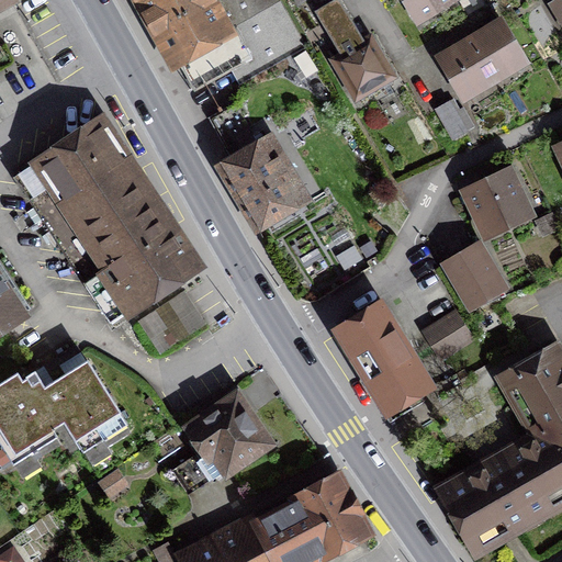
[(305,46),(279,0),(145,0),(195,89),(232,69),(239,83),(265,69),(305,46)]
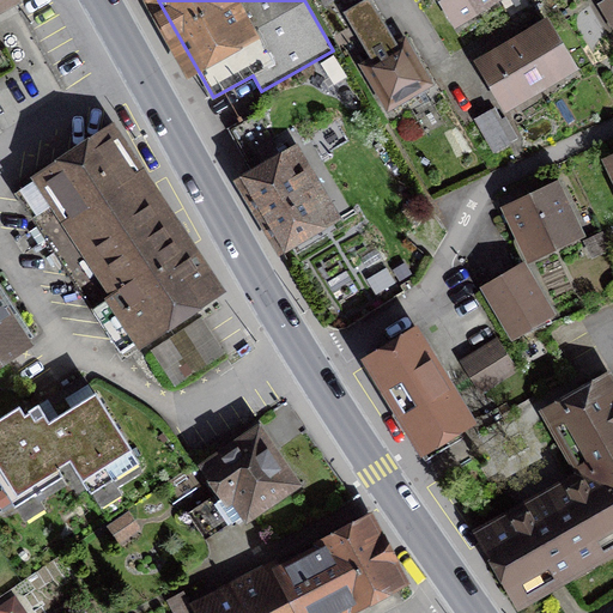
[(442,0),(456,22),(491,0),(442,0)]
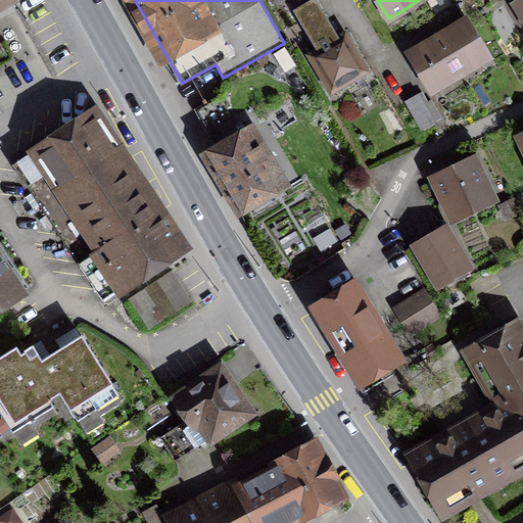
[(522,0),(521,0),(514,4),(522,18),(522,0)]
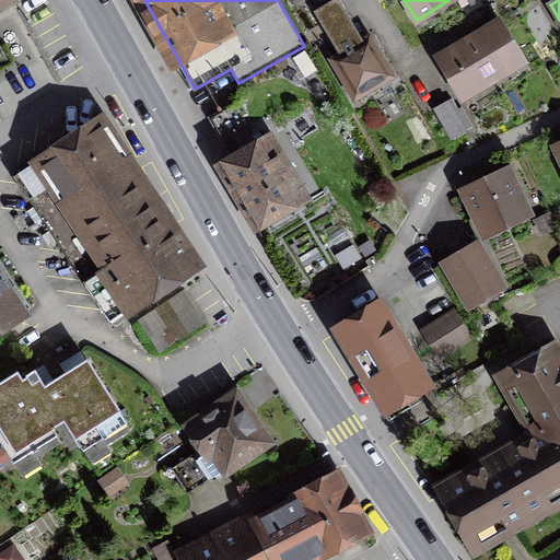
[(368,41),(362,44),(336,1),(317,12),(342,56),(334,60),(356,96),(389,76),(368,41)]
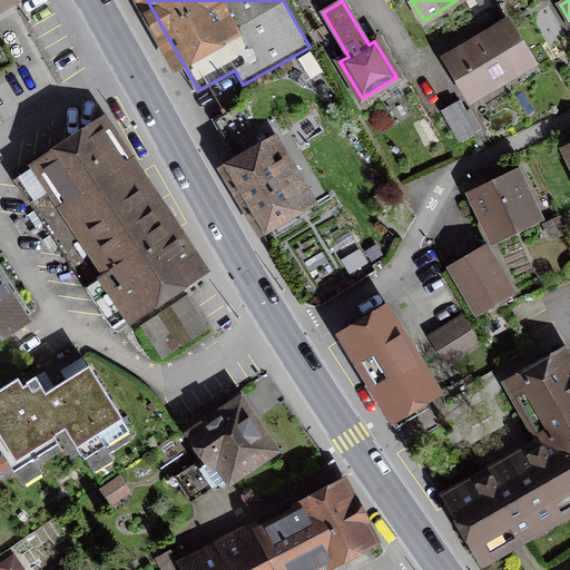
[(448,59),(471,98),(530,62),(507,25),(459,51),(448,59)]
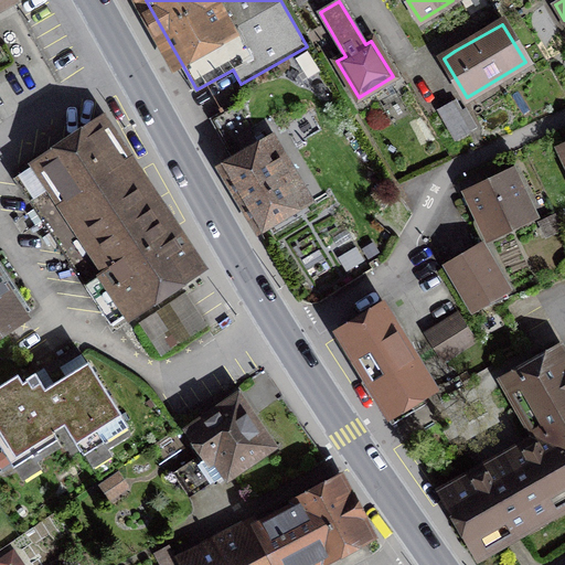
[(451,102),(438,109),(456,140),(469,132),(451,102)]
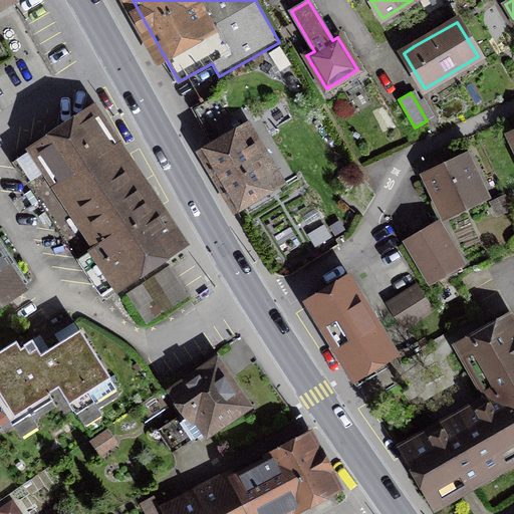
[(226,105),(218,93),(193,107),(211,141),(217,138),(221,144),(237,135),(235,132),(222,107),(226,105)]
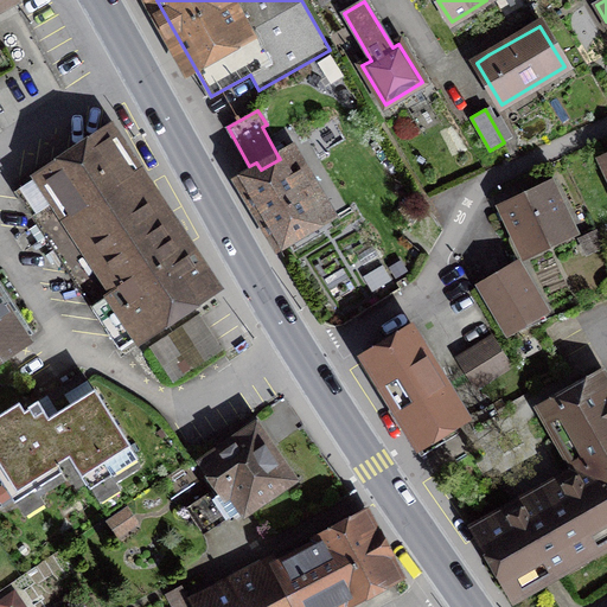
[(107,129),(14,192),(119,349),(209,289),(119,153),(121,152),(107,129)]
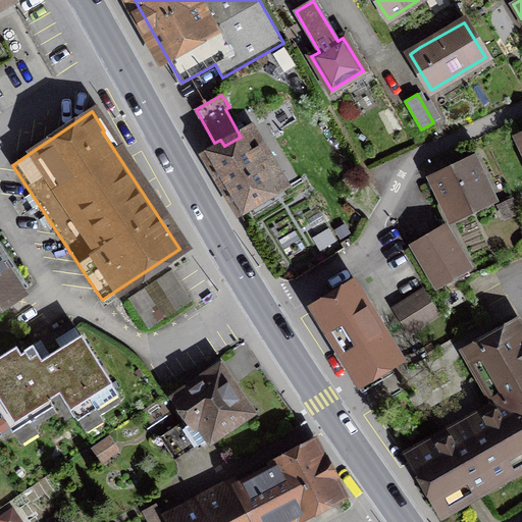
[(241,137),(224,146),(208,156),(240,209),(281,184),(263,152),(274,146),(268,136),(257,142),(249,127),(239,134),(241,137)]
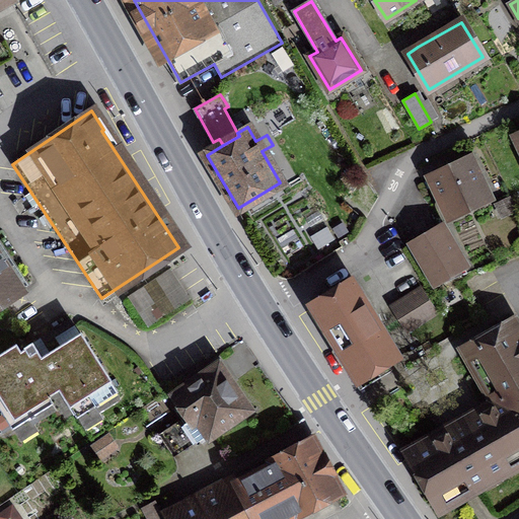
[(434,178),(450,214),(486,197),(469,162),(434,178)]
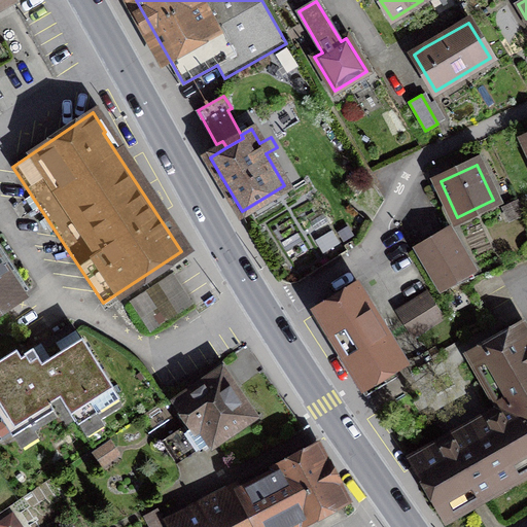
[(447,232),(418,248),(443,291),(473,277),(447,232)]
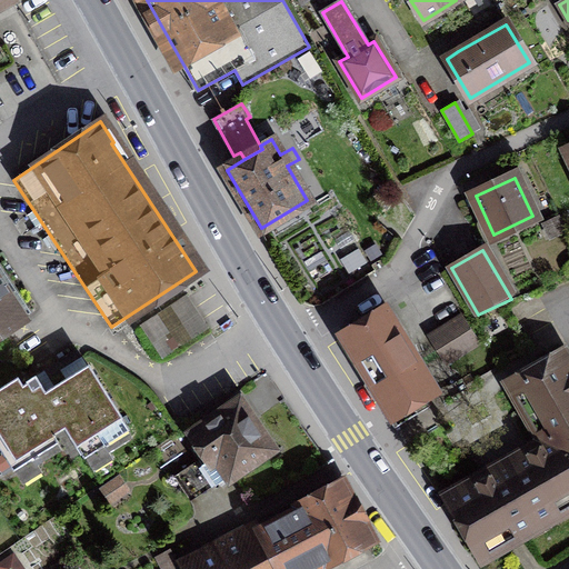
[(0,335),(20,322),(0,292),(0,290),(9,285),(0,269),(0,335)]
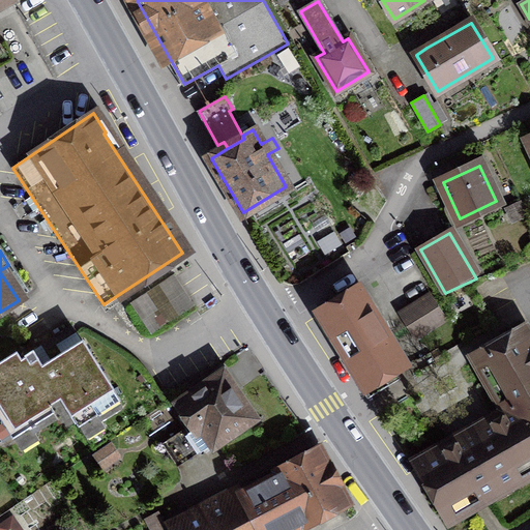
[(131,293),(151,329),(198,303),(178,268),(131,293)]
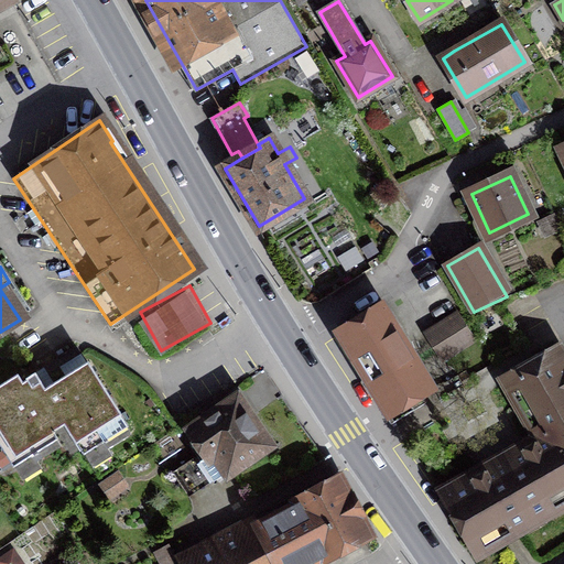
[(339,332),(389,412),(431,387),(382,306),(339,332)]
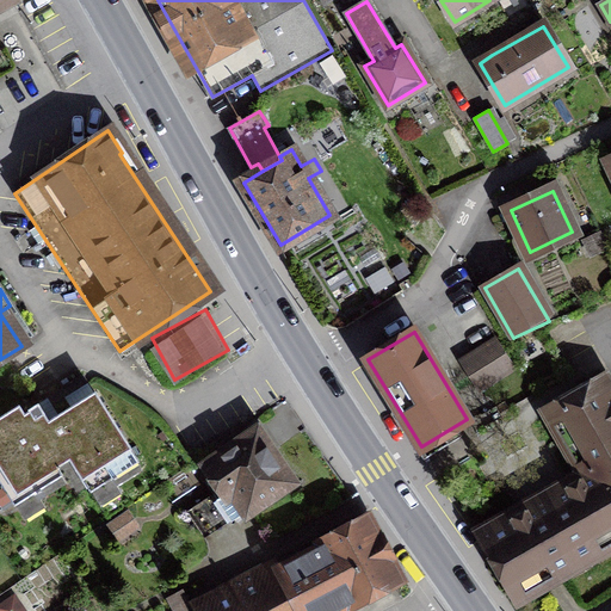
[(512,369),(494,340),(464,360),(481,388),(512,369)]
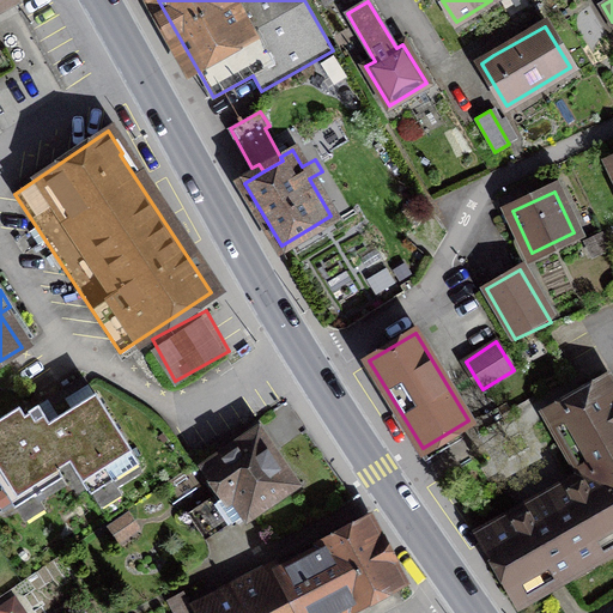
[(486,536),(520,595),(612,541),(612,404),(601,384),(554,412),(592,477),(486,536)]
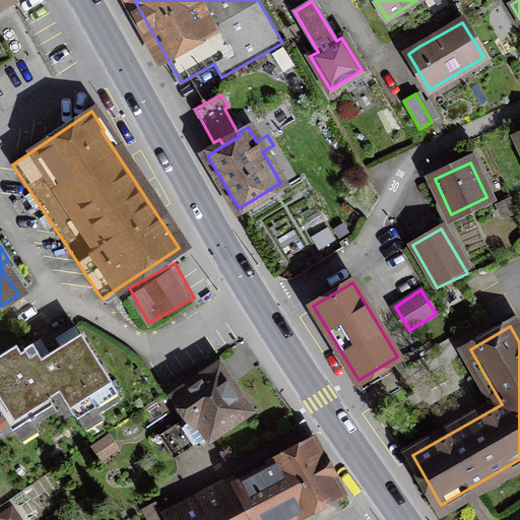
[(59,389),(77,418),(118,393),(80,333),(41,359),(33,342),(23,348),(25,350),(21,353),(15,345),(0,354),(0,410),(12,430),(53,404),(48,396),(59,389)]
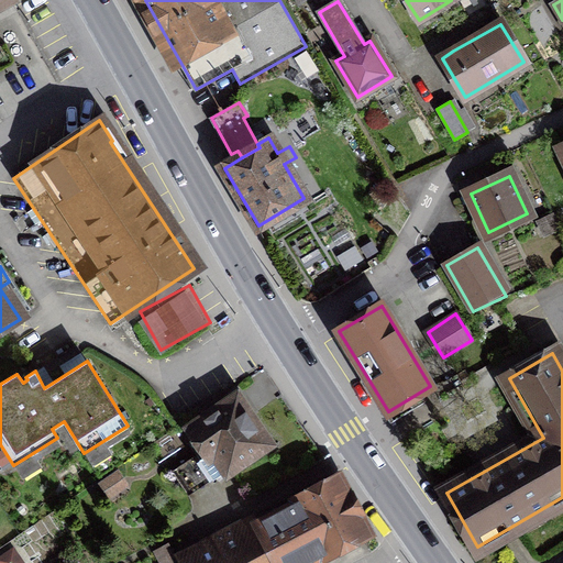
[(195,452),(213,479),(266,443),(262,438),(263,437),(236,399),(189,431),(201,448),(195,452)]
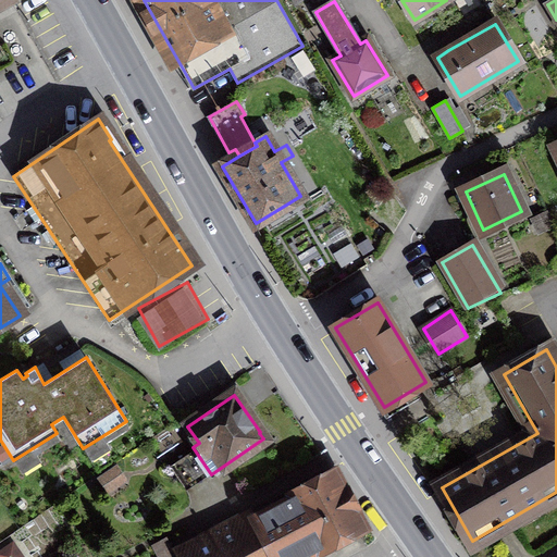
[(255,519),(274,556),(301,556),(361,525),(334,477),(255,519)]
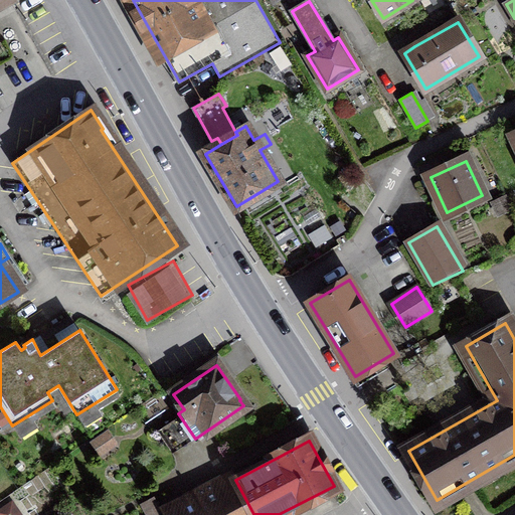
[(215,490),(212,485),(172,506),(176,514),(253,514),(235,480),(215,490)]
